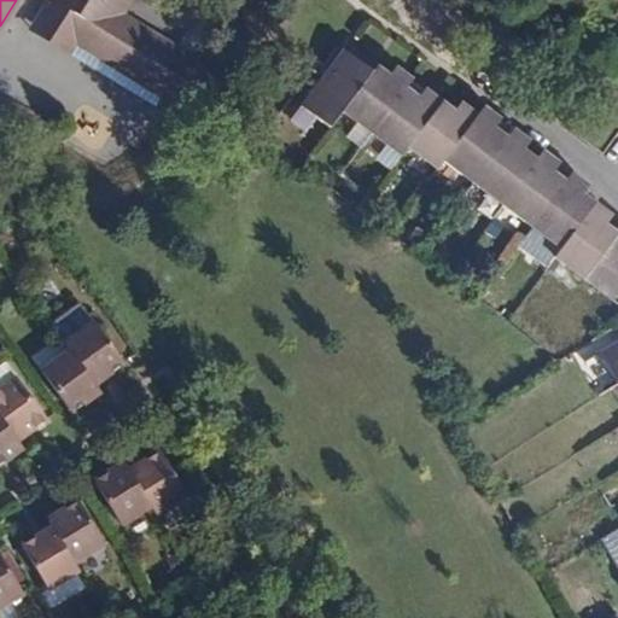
[(46,0),(47,0),(42,7),(80,30),(74,42),(158,95),(180,109),(211,128),(237,87),(121,13),(129,0),(46,0)]
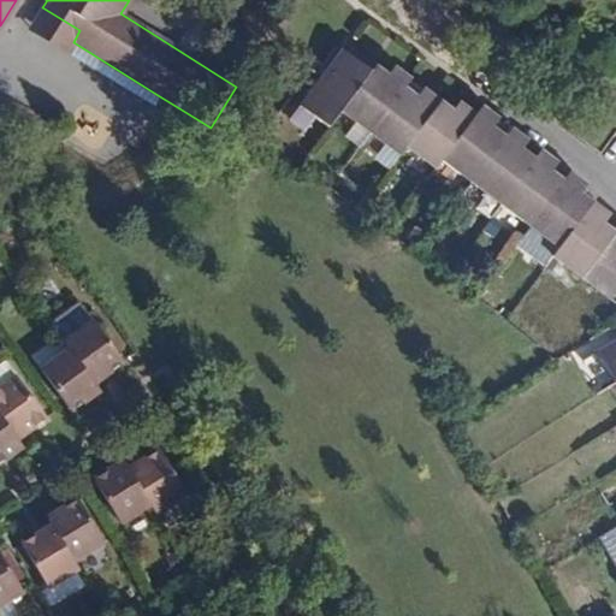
[(66,52),(73,42),(80,30),(42,7),(30,28),(66,52)]
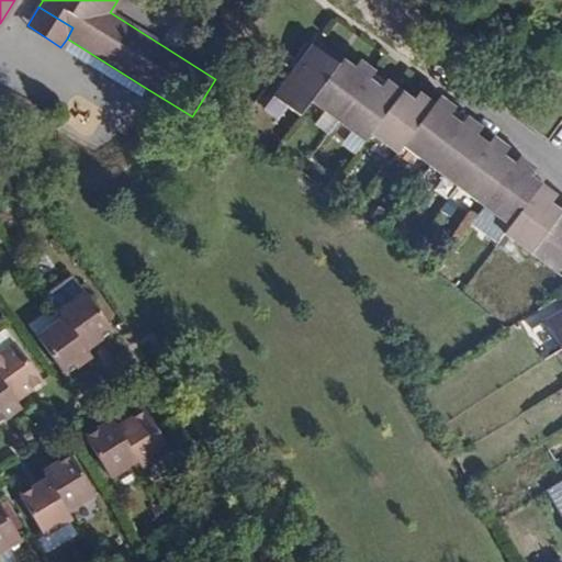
[(139,93),(144,87),(67,38),(60,47),(139,93)]
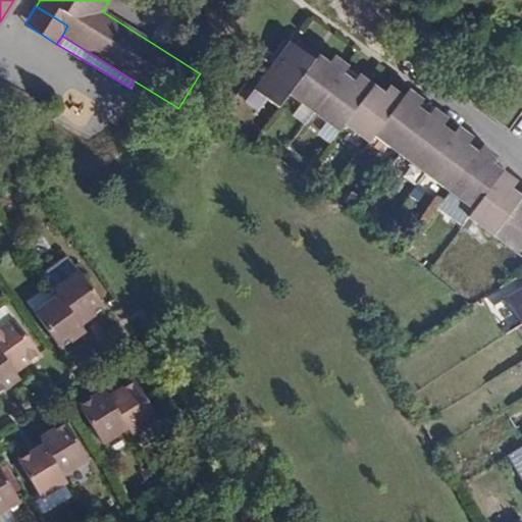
[(288,94),(316,56),(292,39),(253,90),(265,99),(276,108),(288,94)]
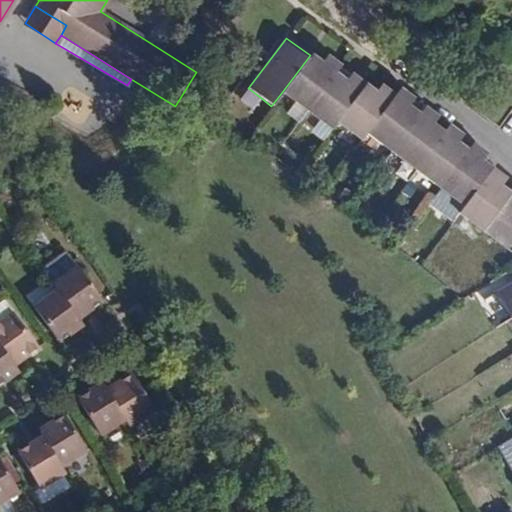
[(321,63),(310,55),(282,92),(293,101),(306,111),(334,73),(340,66),(326,57),(321,63)]
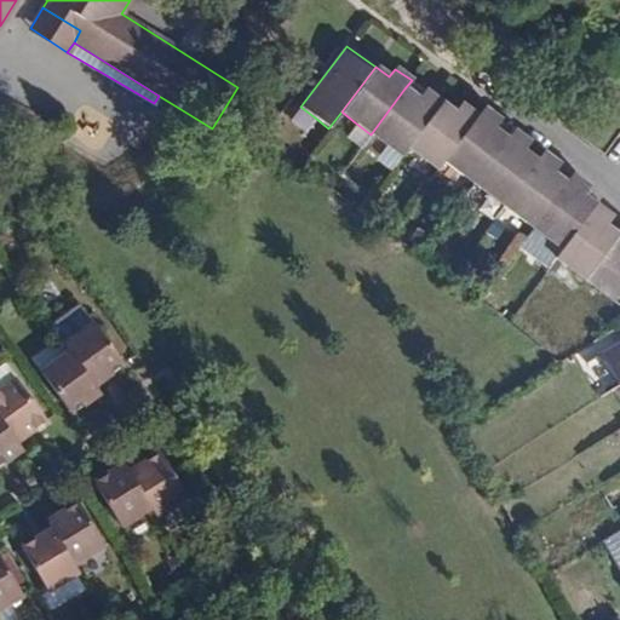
[(419,98),(405,89),(371,135),(386,145),(400,158),(408,147),(441,103),(424,90),(419,98)]
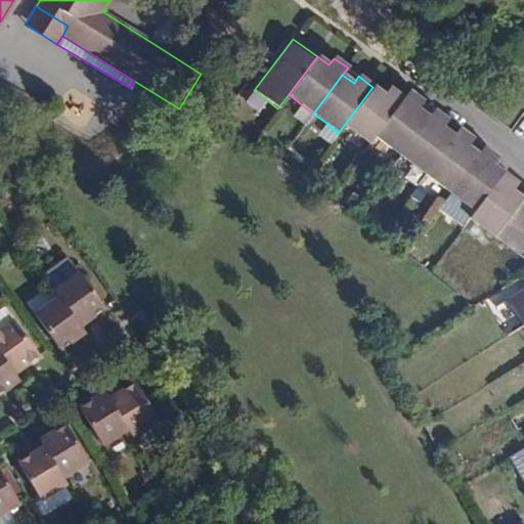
[(385,95),(373,87),(345,124),(357,135),(369,144),(375,138),(403,99),(389,88),(385,95)]
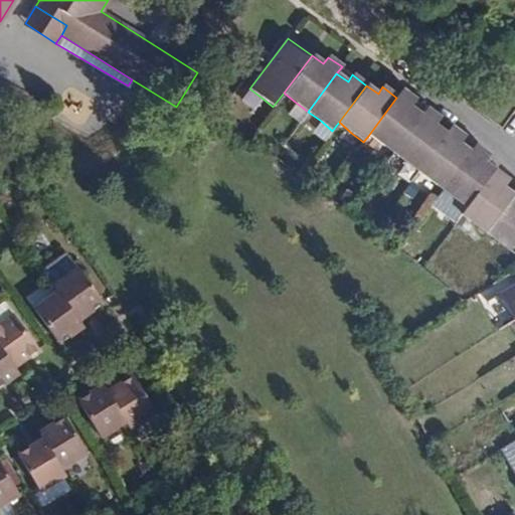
[(262,98),(249,89),(240,100),(252,109),(262,98)]
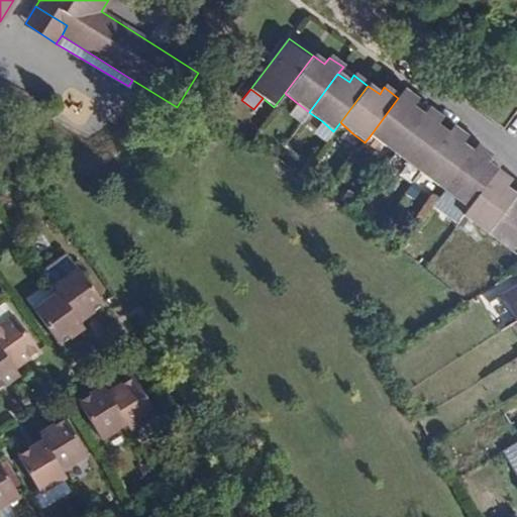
[(403,90),(398,98),(370,136),(381,144),(394,154),(423,115),(411,108),(417,100),(403,90)]
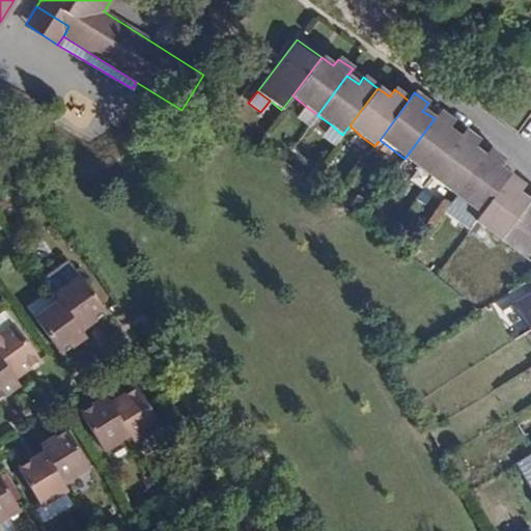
[(317,115),(304,105),(295,117),(308,128),(317,115)]
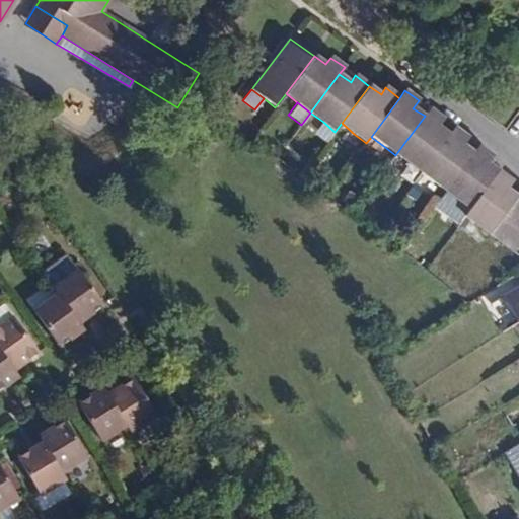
[(430,109),(425,116),(395,155),(408,163),(421,172),(448,135),(438,127),(443,120),(430,109)]
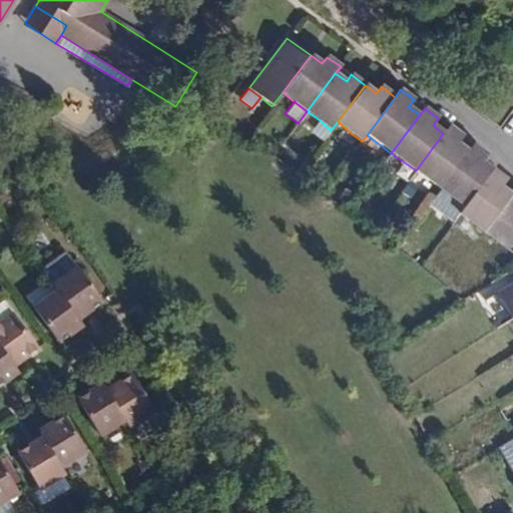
[(331,130),(320,120),(312,130),(323,140),(331,130)]
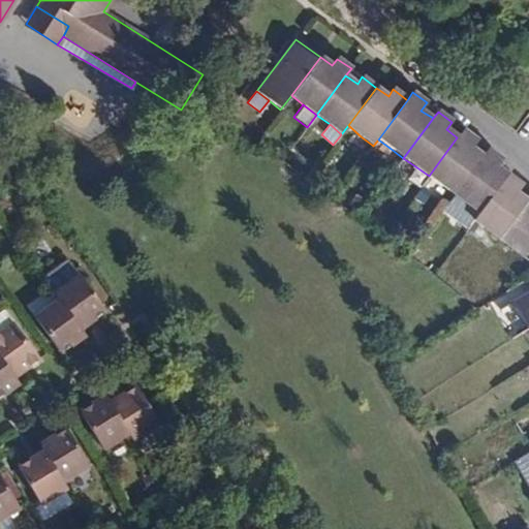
[(463,130),(457,137),(429,176),(441,185),(454,194),(483,156),(472,149),(476,141),(463,130)]
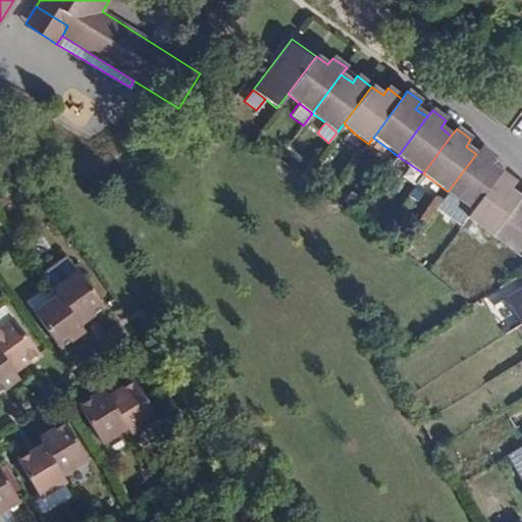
[(368,144),(356,135),(348,143),(360,154),(365,147),(368,144)]
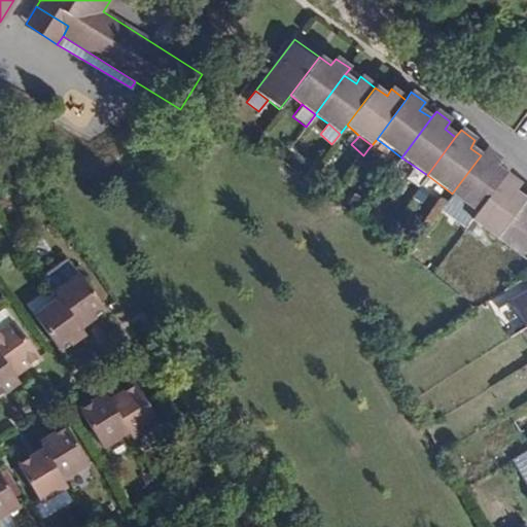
[(388,147),(377,139),(372,145),(369,148),(380,156),(388,147)]
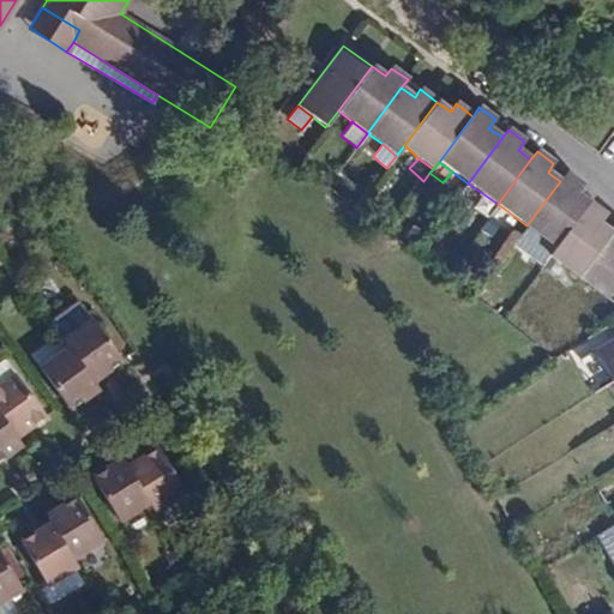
[(566,173),(560,181),(527,226),(541,236),(557,247),(590,204),(577,194),(582,185),(566,173)]
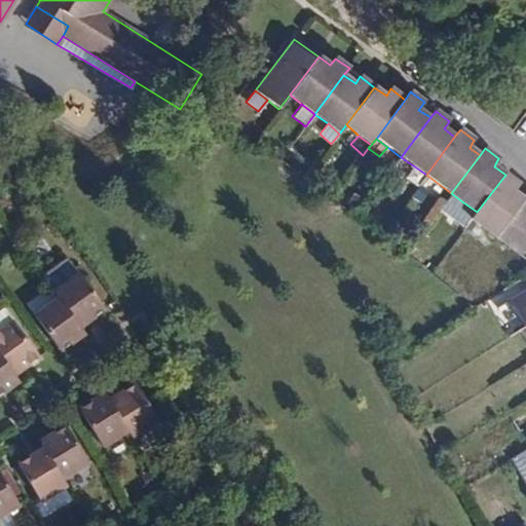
[(413,165),(401,157),(393,167),(405,176),(413,165)]
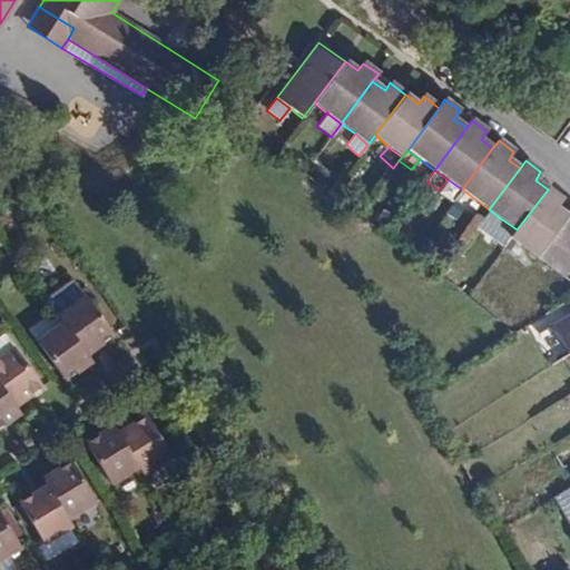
[(475,199),(462,189),(453,202),(467,212),(475,199)]
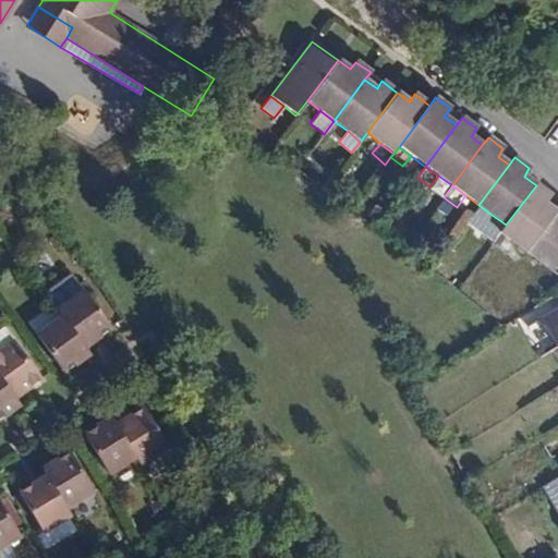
[(550,195),(536,185),(506,225),(500,233),(512,242),(526,253),(535,240),(545,228),(553,217),(556,211),(544,203),(550,195)]
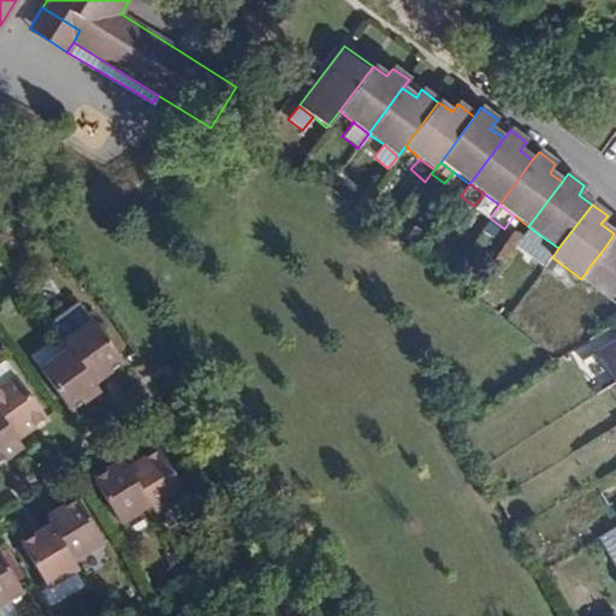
[(0,226),(0,243),(0,244),(11,236),(4,225),(0,226)]
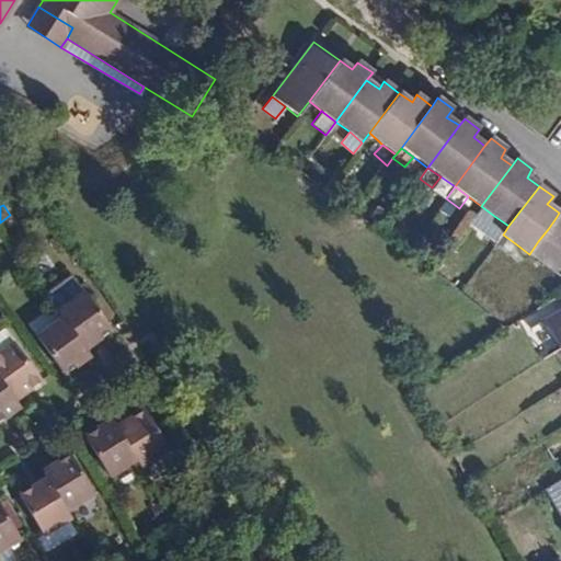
[(494,216),(481,206),(471,218),(485,227),(494,216)]
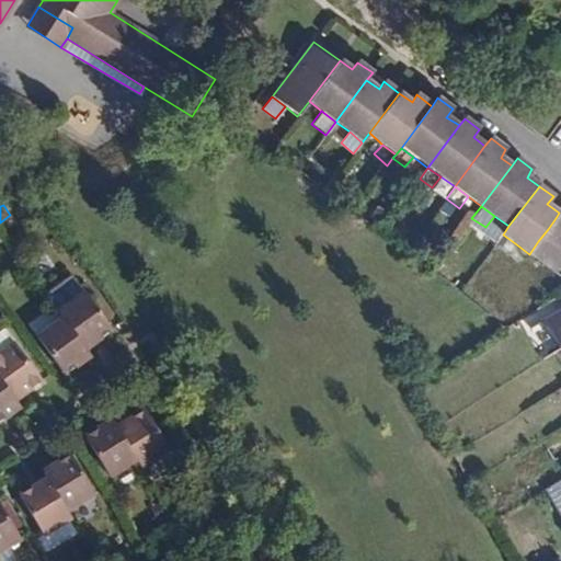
[(560,221),(556,218),(548,229),(560,238),(560,221)]
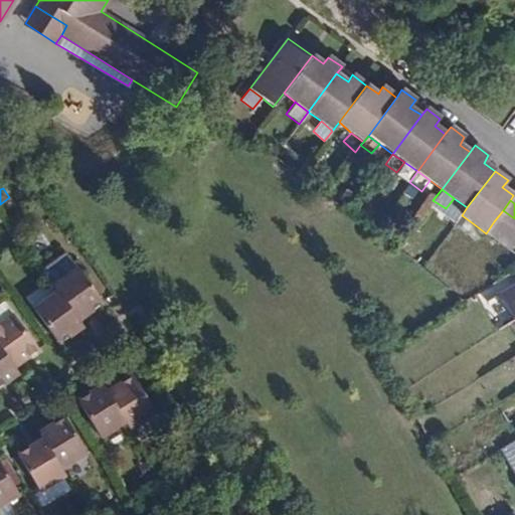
[(514,218),(503,210),(494,221),(514,237),(514,218)]
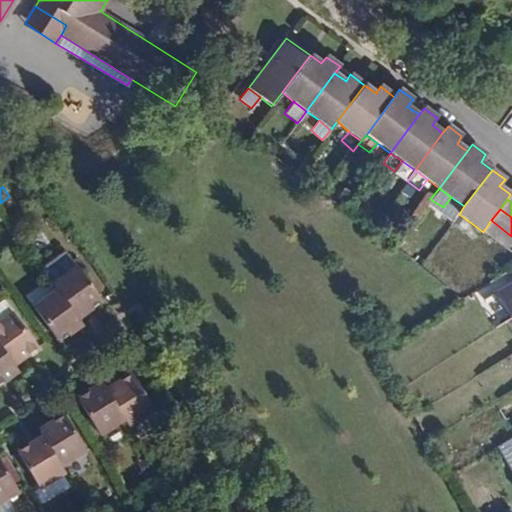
[(470,222),(459,214),(450,225),(461,234),(470,222)]
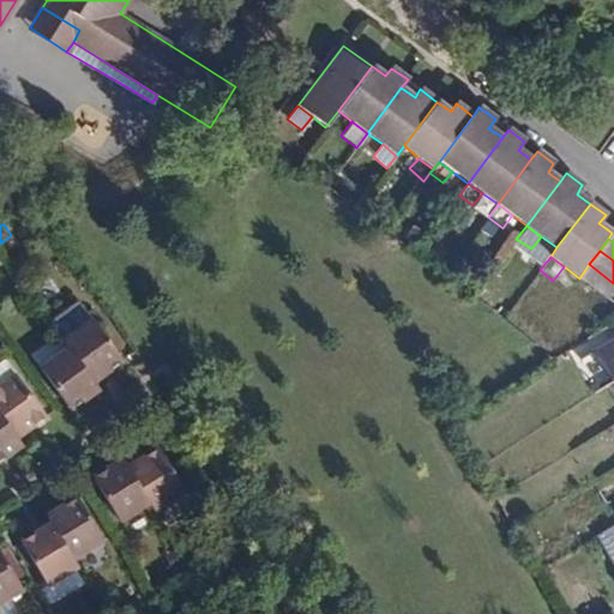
[(608,299),(613,289),(613,283),(589,264),(579,278),(608,299)]
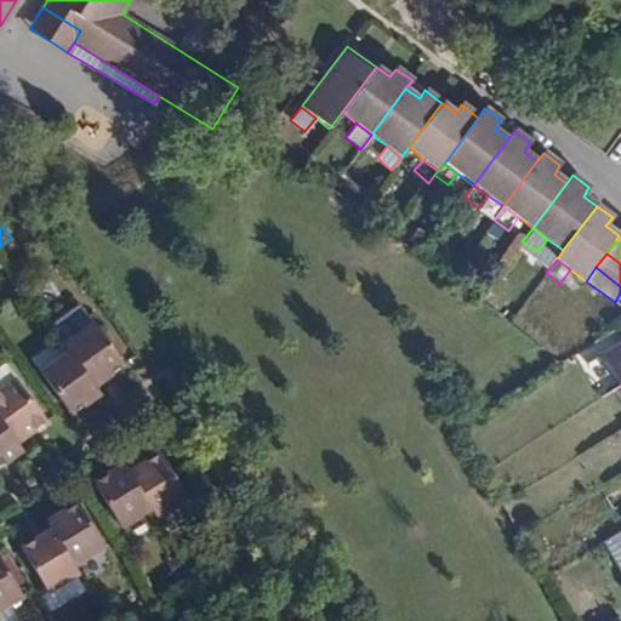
[(93,387),(124,366),(93,325),(64,347),(69,354),(93,387)]
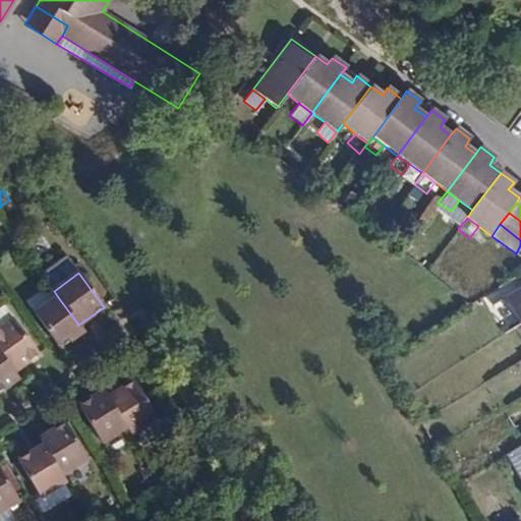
[(520,288),(505,298),(513,310),(520,324),(520,322),(520,288)]
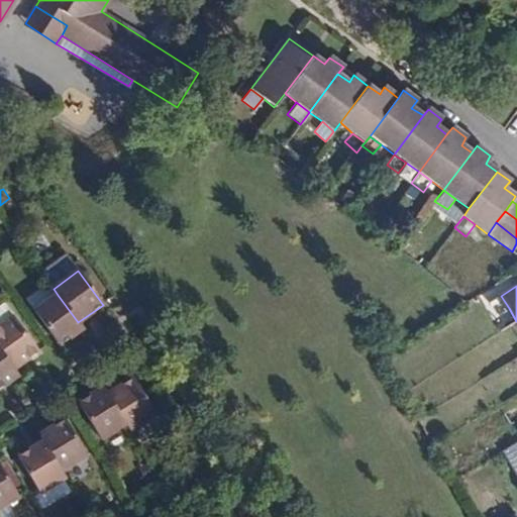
[(78,322),(58,295),(34,311),(54,340),(59,345),(82,328),(78,322)]
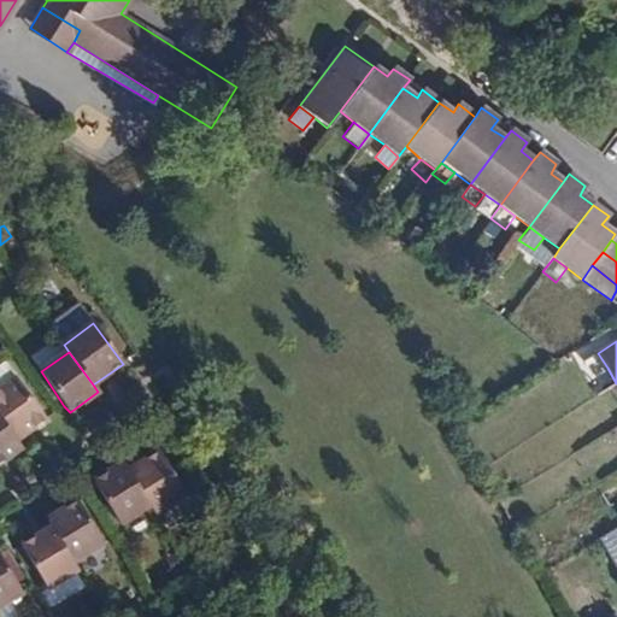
[(607,368),(598,353),(583,362),(593,377),(607,368)]
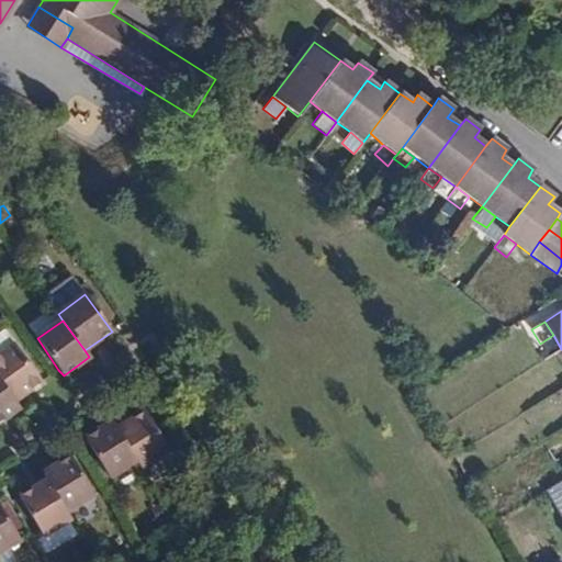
[(0,356),(14,345),(2,329),(0,329),(0,356)]
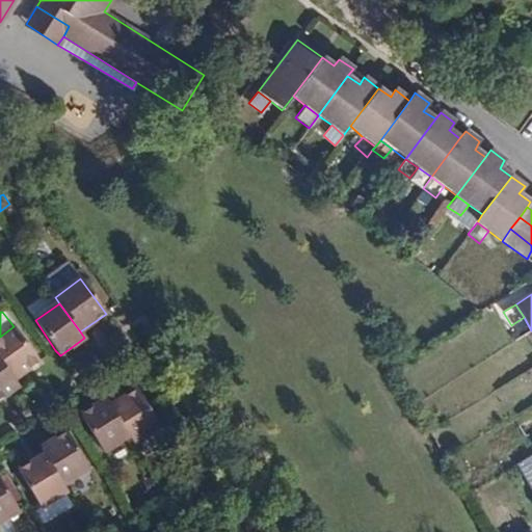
[(0,361),(15,380),(40,362),(14,326),(0,337),(0,361)]
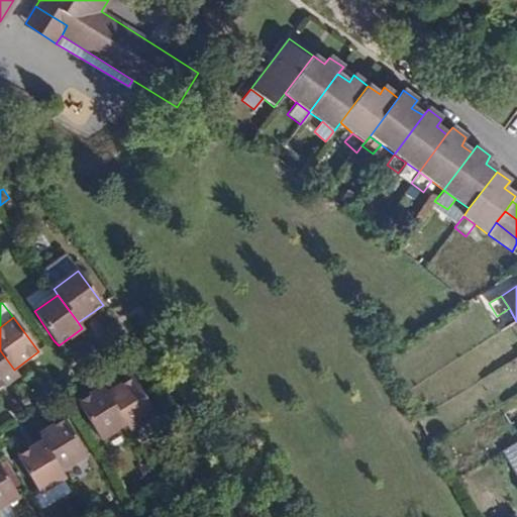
[(0,388),(18,376),(14,370),(0,350),(0,388)]
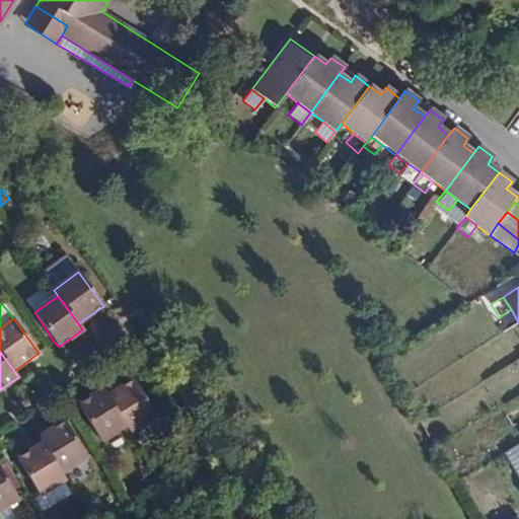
[(139,378),(136,379),(133,381),(140,392),(146,388),(139,378)]
